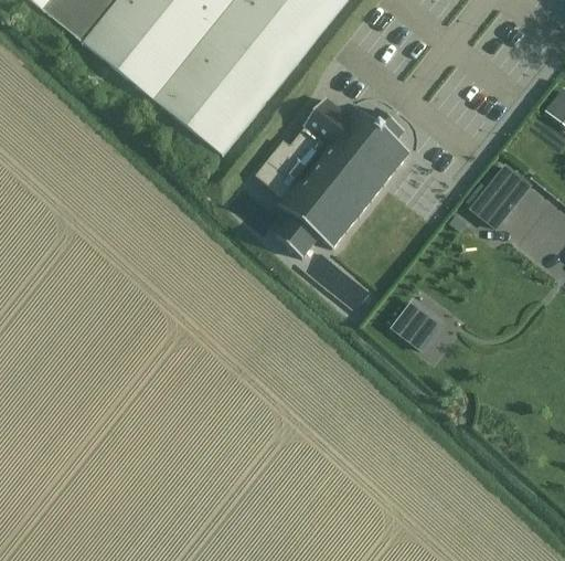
[(30,0),(223,154),(347,0),(30,0)]
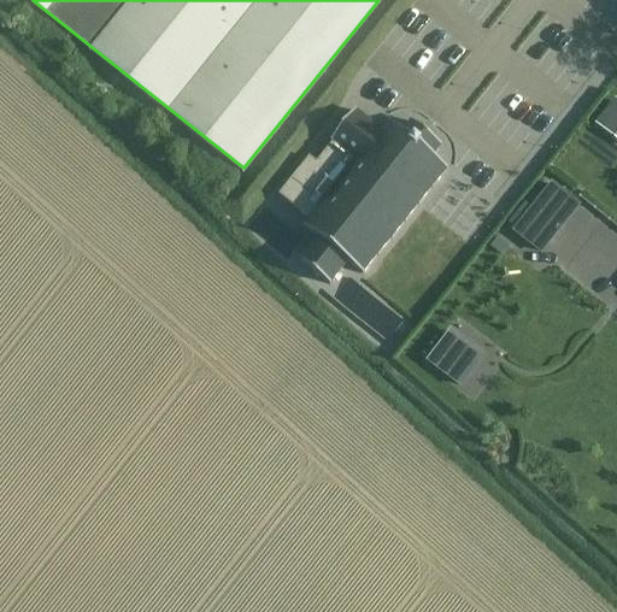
[(616,135),(616,106),(603,124),(616,135)]
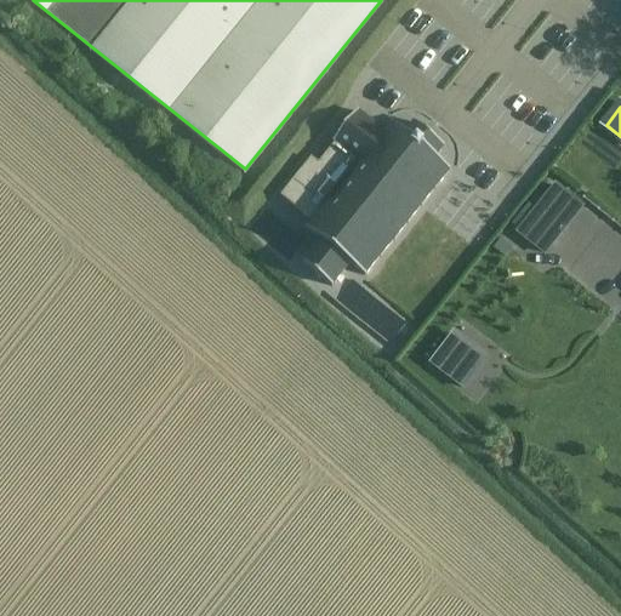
[(312,154),(281,193),(312,217),(306,224),(322,237),(303,258),(332,283),(351,261),(365,272),(451,166),(436,154),(445,143),(429,131),(415,119),(406,130),(391,118),(383,127),(358,108),(335,137),(336,140),(319,160),(312,154)]
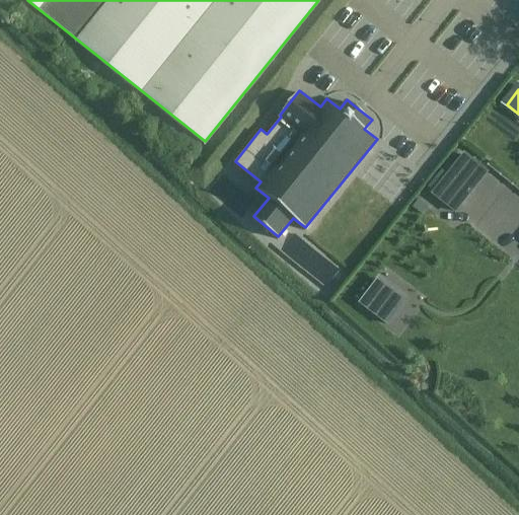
[(464,152),(434,191),(455,208),(487,169),(464,152)]
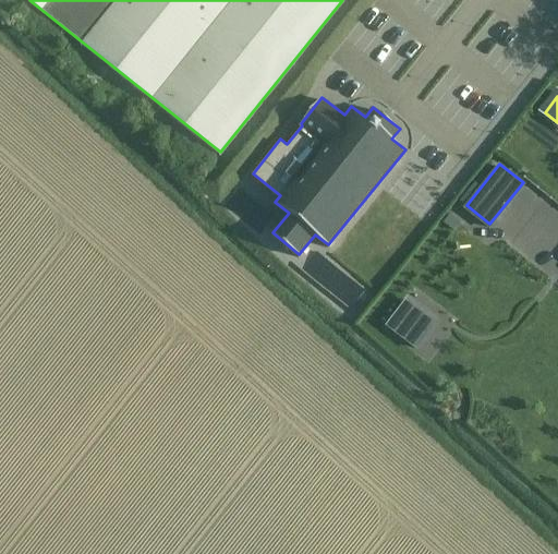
[(449,212),(443,219),(452,228),(459,219),(449,212)]
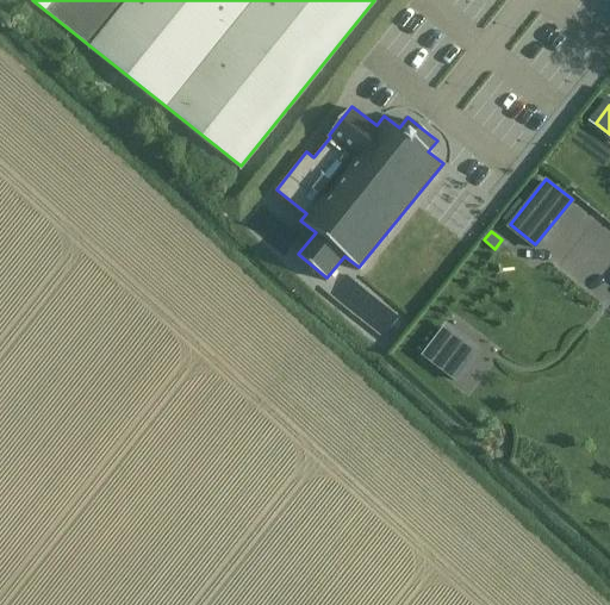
[(447,324),(424,354),(455,378),(478,348),(447,324)]
